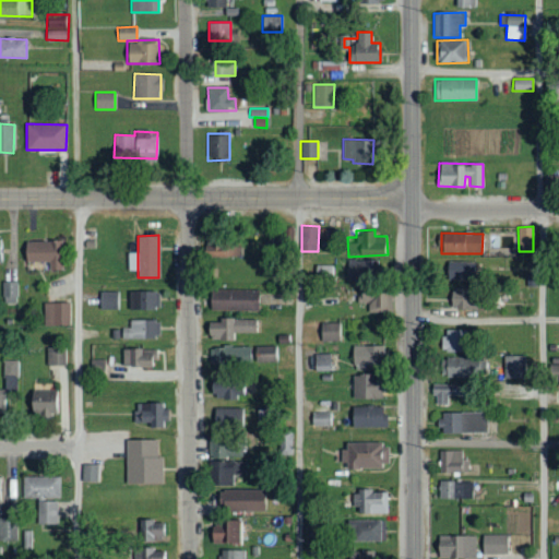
[(60,271),(61,241),(24,240),(24,261),(48,262),(48,271),(60,271)]
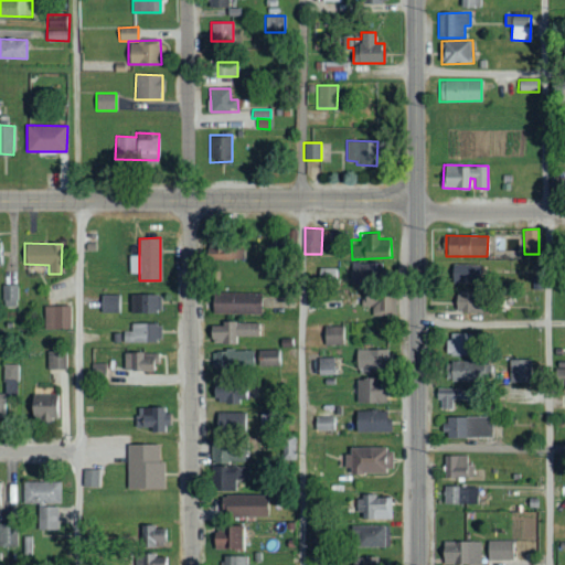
[(351,278),(381,280),(381,264),(351,262),(351,278)]
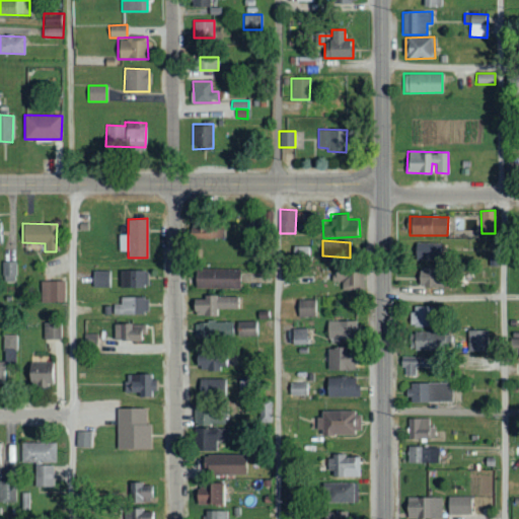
[(415,258),(439,260),(440,243),(415,242),(415,258)]
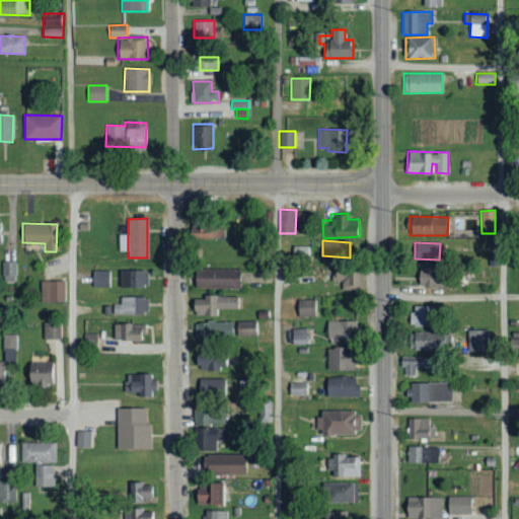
[(309,245),(294,246),(295,257),(309,257),(309,245)]
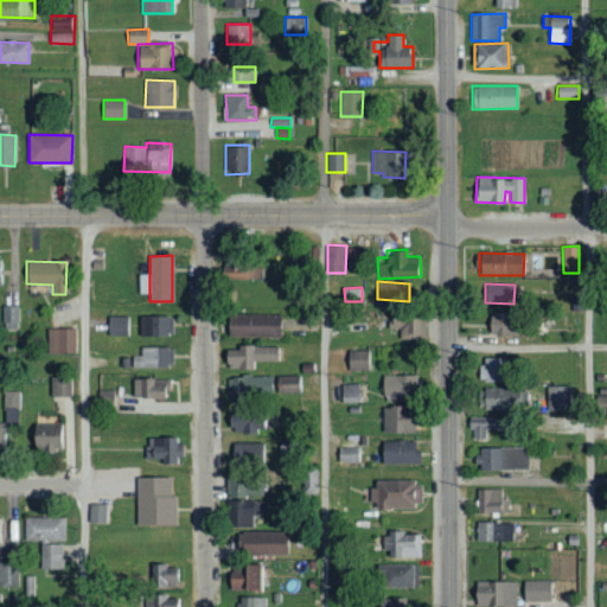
[(19,330),(19,306),(2,306),(2,330),(19,330)]
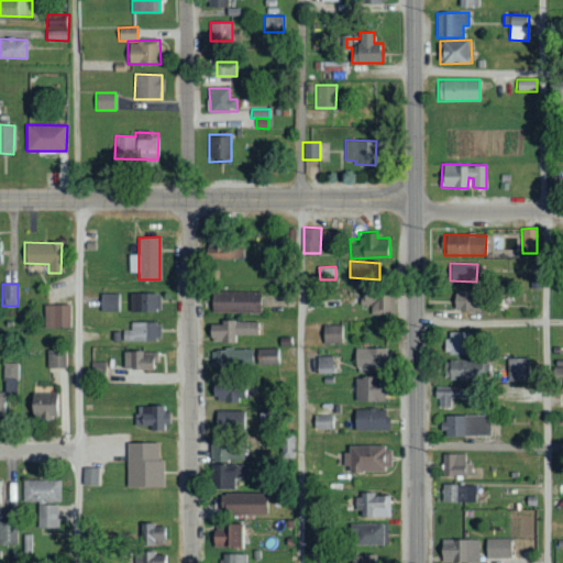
[(453,290),(453,310),(479,311),(479,290),(453,290)]
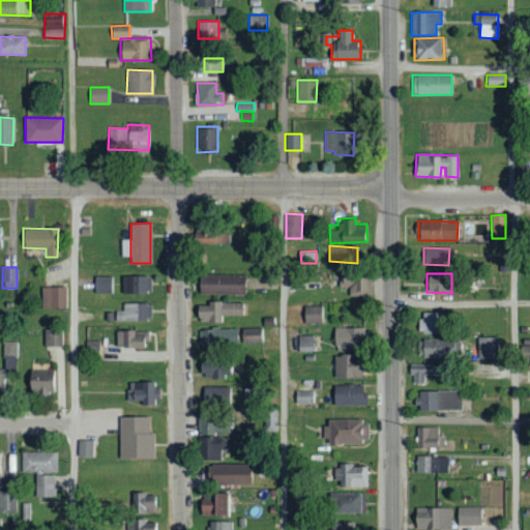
[(198,293),(244,295),(245,275),(199,274),(198,293)]
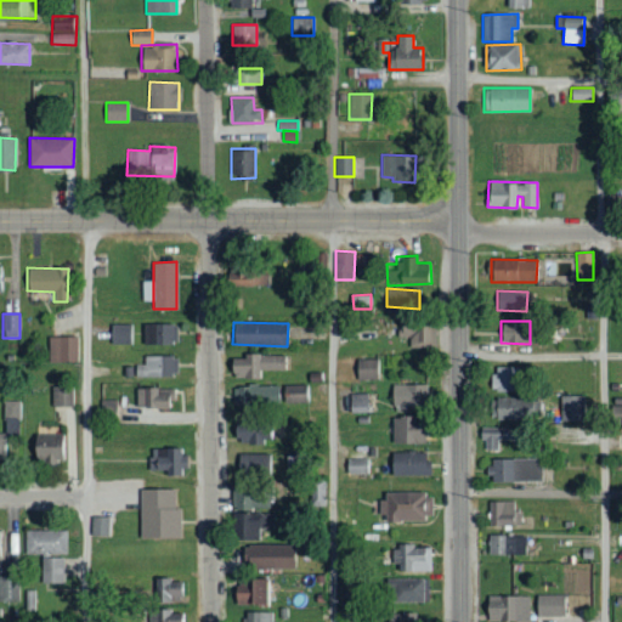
[(111,344),(133,345),(133,324),(111,323),(111,344)]
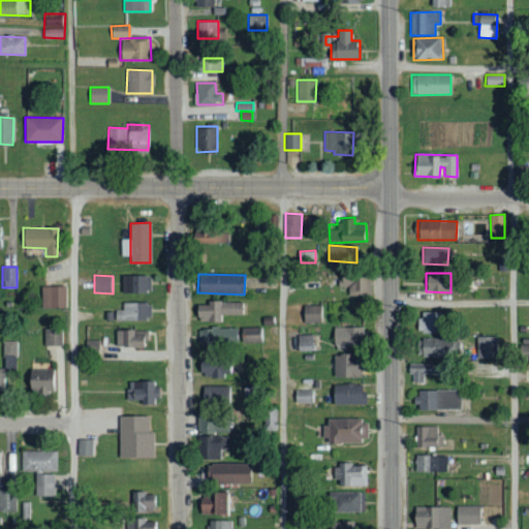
[(122,292),(151,292),(151,276),(122,275),(122,292)]
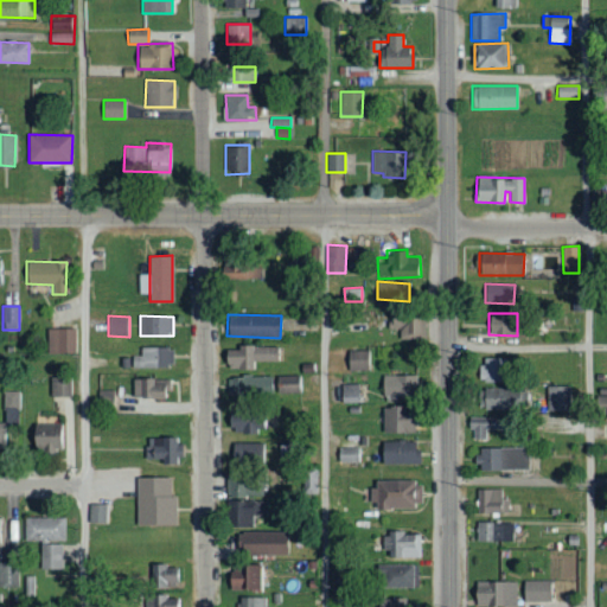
[(423,339),(425,318),(401,317),(400,338),(423,339)]
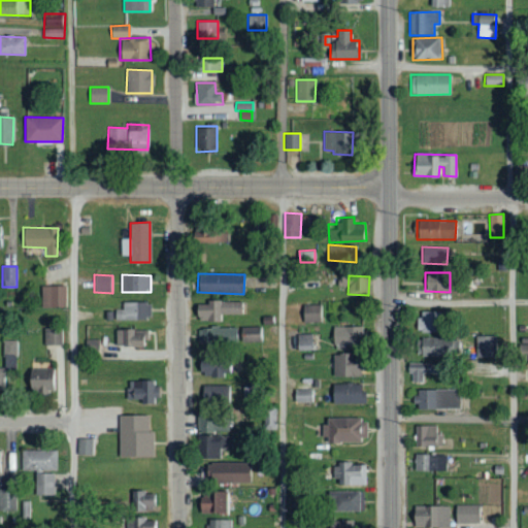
[(42,307),(66,307),(66,286),(41,286),(42,307)]
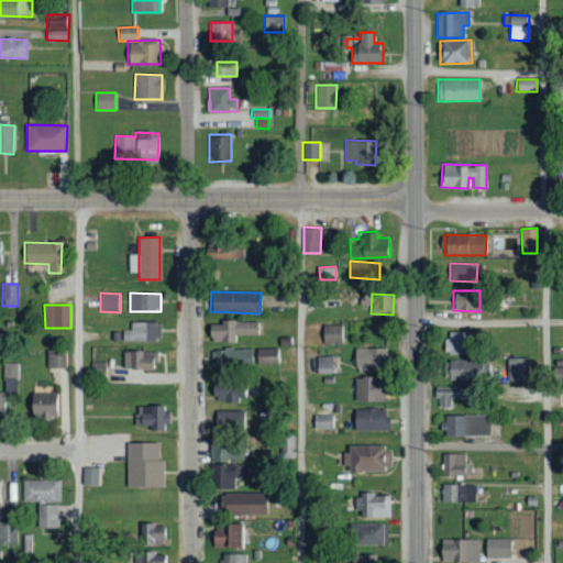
[(123,341),(161,341),(161,321),(131,322),(131,330),(123,330),(123,341)]
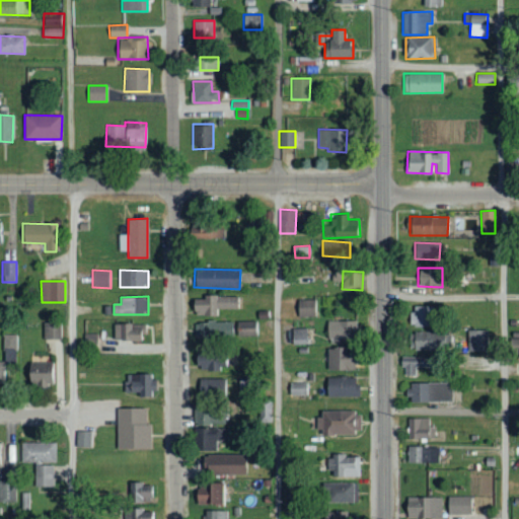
[(218,309),(238,309),(239,296),(204,296),(204,300),(193,300),(193,315),(218,316),(218,309)]
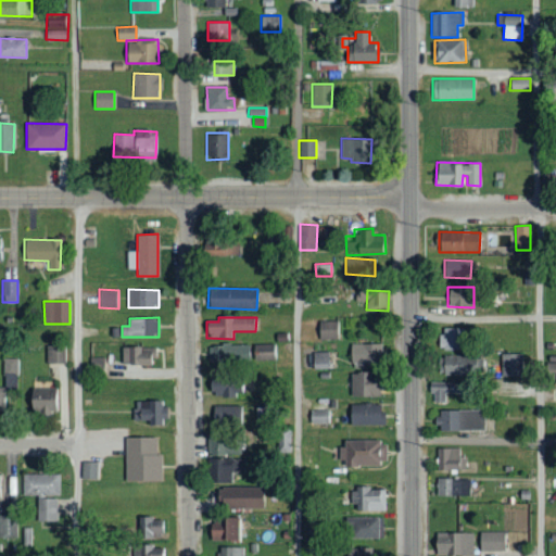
[(339,321),(319,320),(319,339),(339,340),(339,321)]
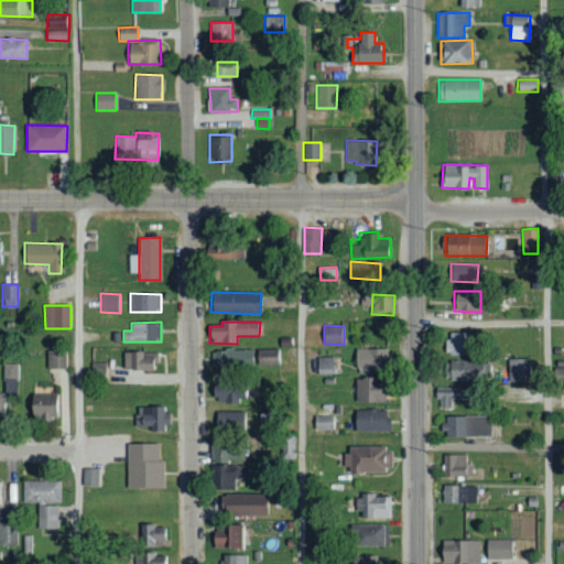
[(469,333),(447,332),(446,355),(469,355),(469,333)]
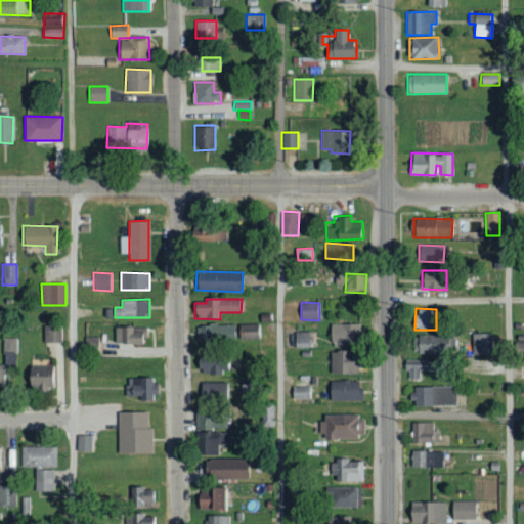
[(331,343),(360,342),(360,323),(331,324),(331,343)]
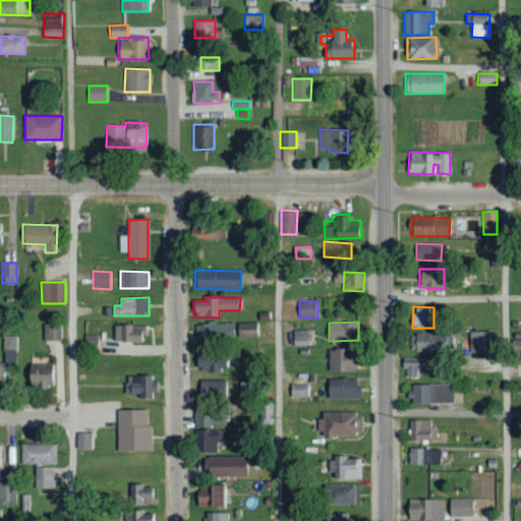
[(195,324),(195,339),(234,338),(233,323),(195,324)]
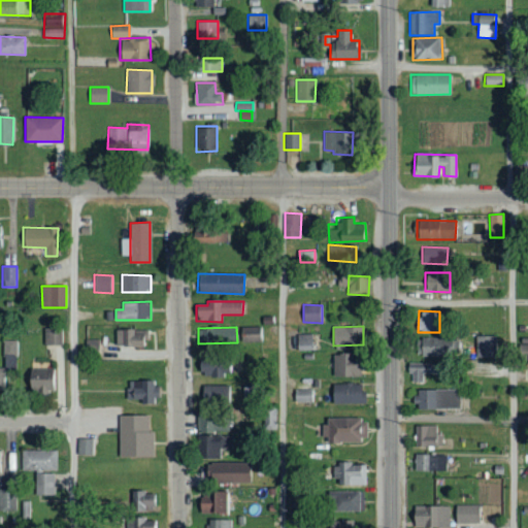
[(241,342),(261,342),(262,327),(241,327),(241,342)]
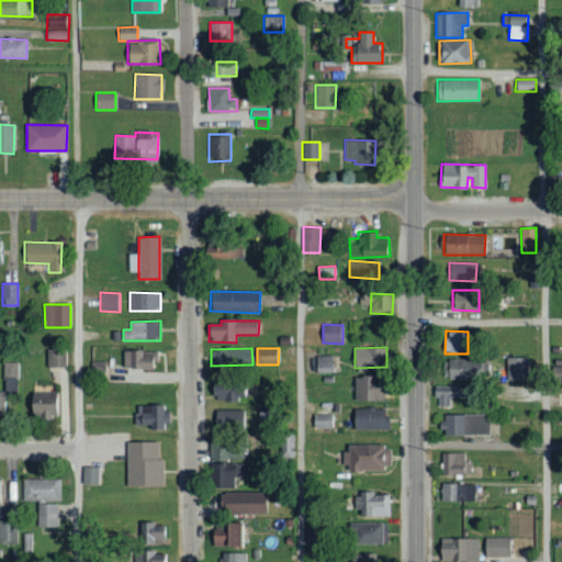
[(67,367),(66,349),(47,350),(47,368),(67,367)]
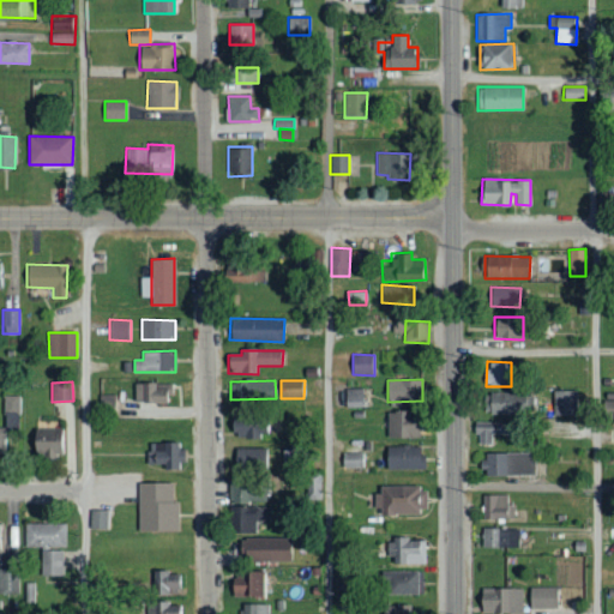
[(134,383),(134,403),(170,403),(172,384),(134,383)]
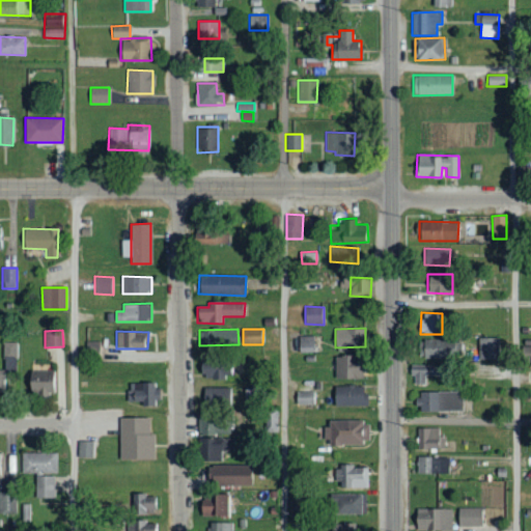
[(314,353),(314,336),(299,336),(299,353),(314,353)]
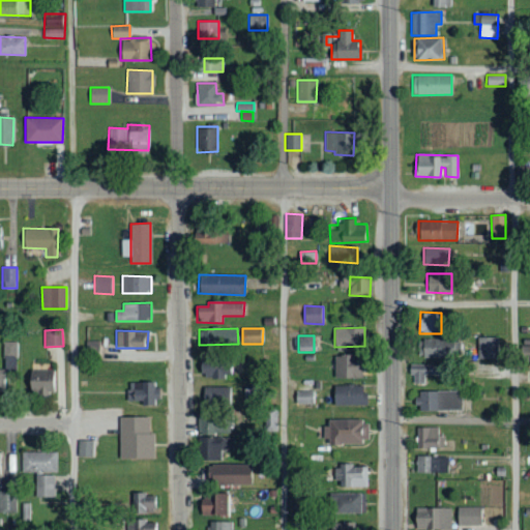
[(497,359),(497,337),(477,336),(476,358),(497,359)]
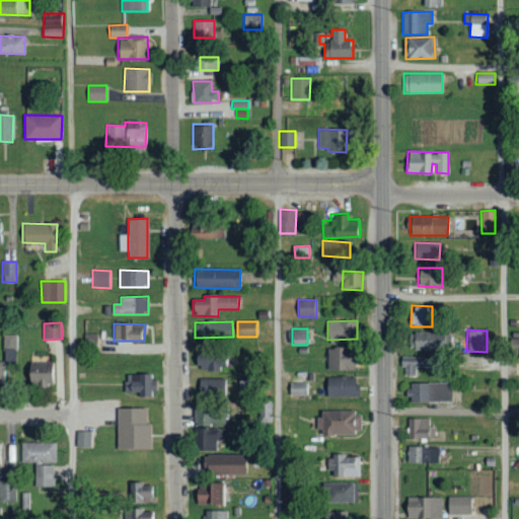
[(410,330),(410,348),(443,350),(444,332),(410,330)]
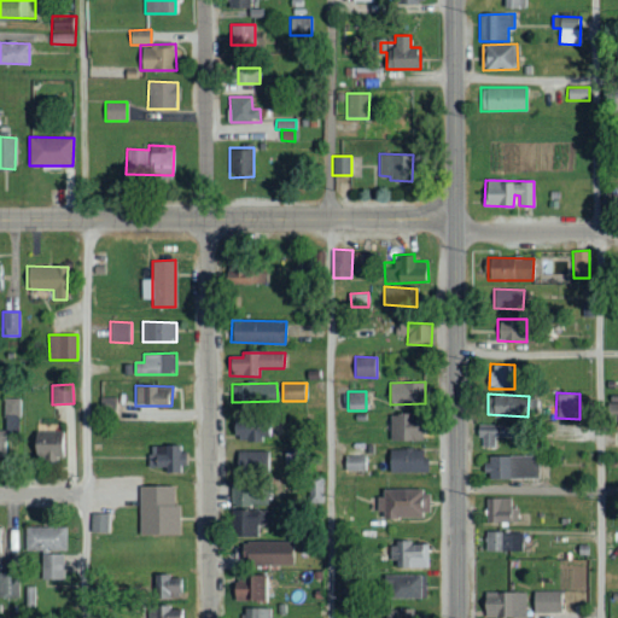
[(4,431),(19,431),(21,398),(4,398),(4,431)]
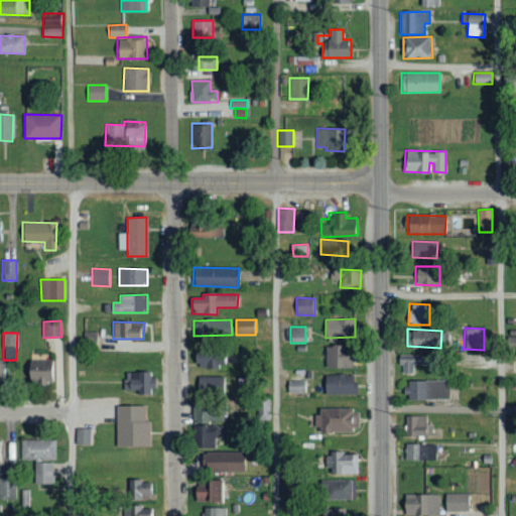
[(96,333),(85,333),(85,347),(97,346),(96,333)]
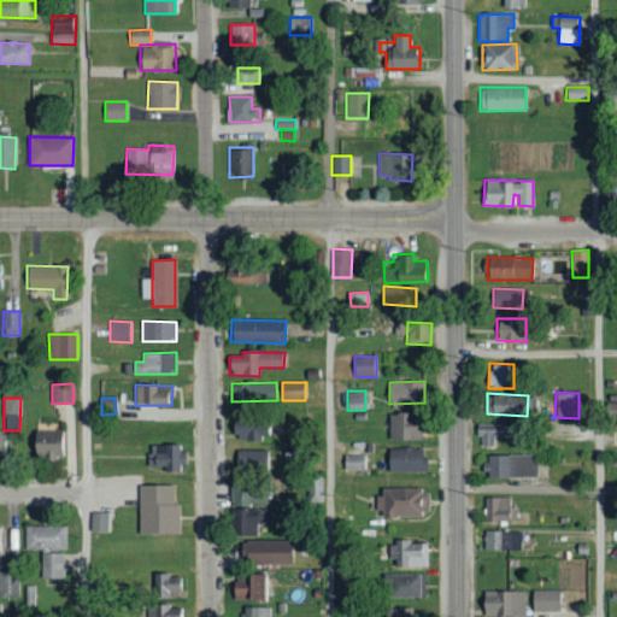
[(391,412),(389,440),(422,441),(422,427),(411,425),(411,413),(391,412)]
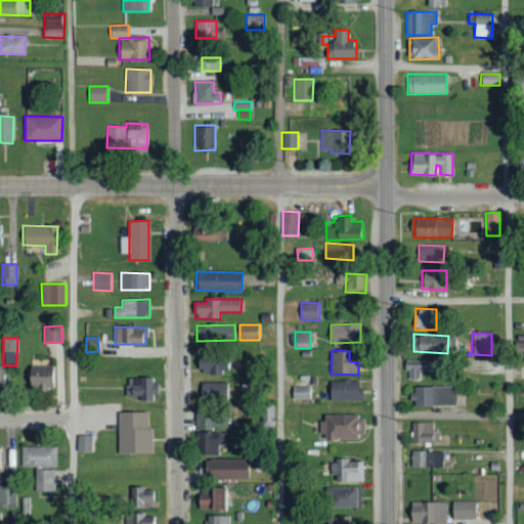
[(430,360),(404,359),(404,370),(408,370),(408,379),(420,379),(420,370),(430,370),(430,360)]
